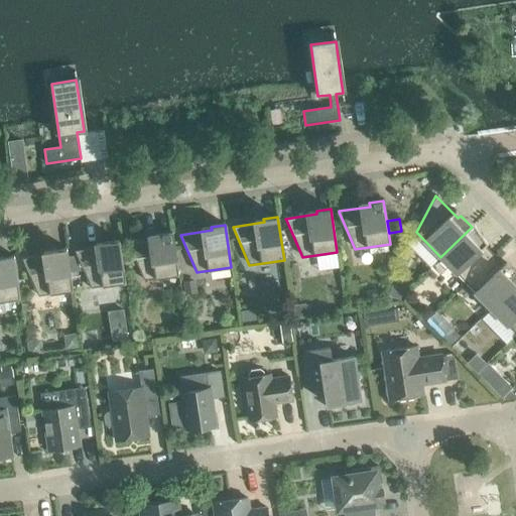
[(440,257),(466,283),(494,255),(480,240),(482,238),(472,227),(440,257)]
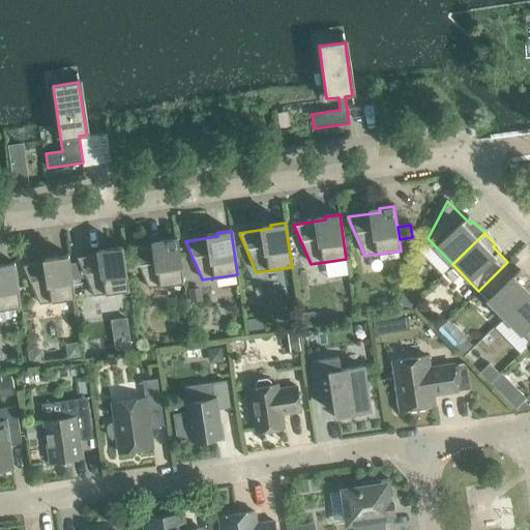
[(130,249),(148,288),(183,283),(177,238),(163,240),(163,244),(130,249)]
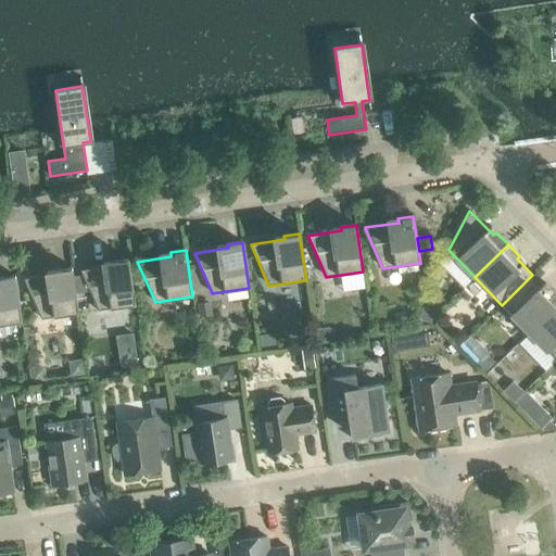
[(80,269),(80,270),(83,275),(89,291),(98,311),(135,305),(128,258),(113,261),(114,265),(80,269)]
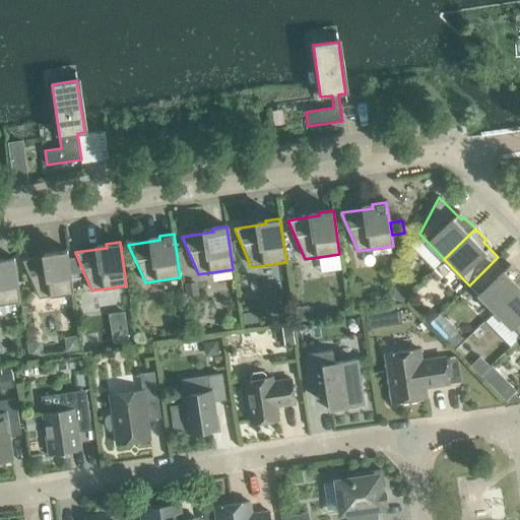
[(21,260),(39,299),(73,294),(70,274),(68,259),(67,250),(53,252),(53,255),(21,260)]
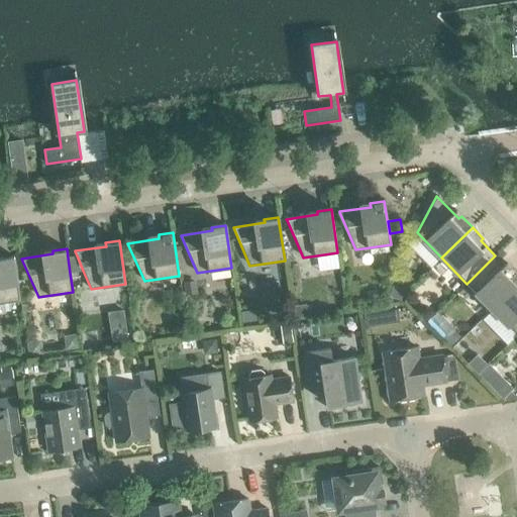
[(77,255),(68,257),(70,273),(83,271),(77,255)]
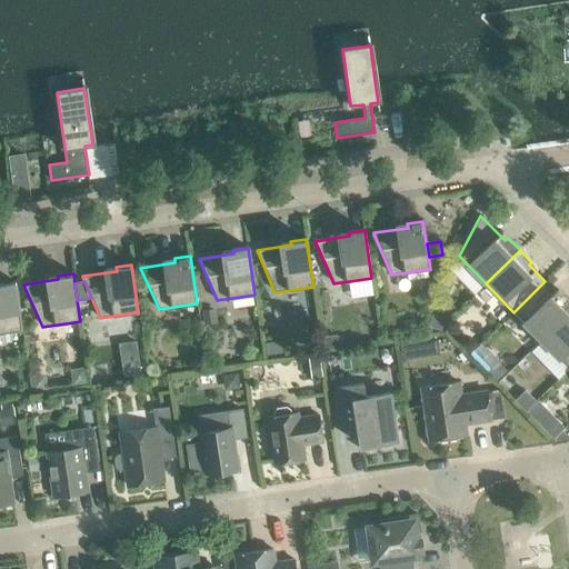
[(513,312),(541,340),(568,312),(568,300),(563,296),(561,298),(545,281),(513,312)]
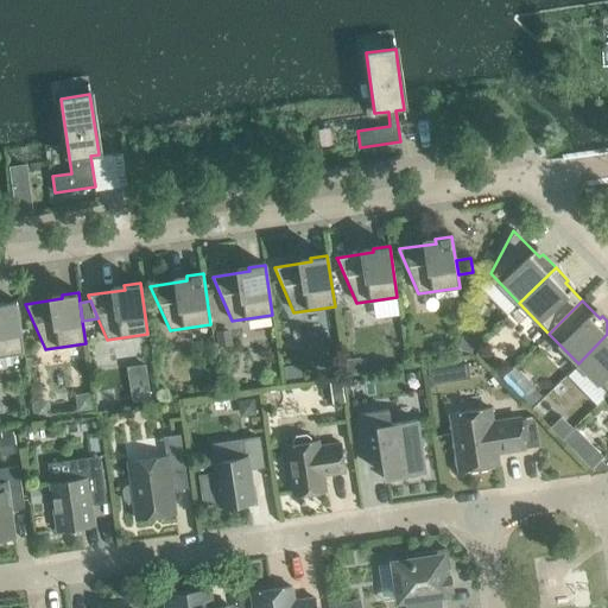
[(0,355),(24,353),(16,302),(0,303),(0,355)]
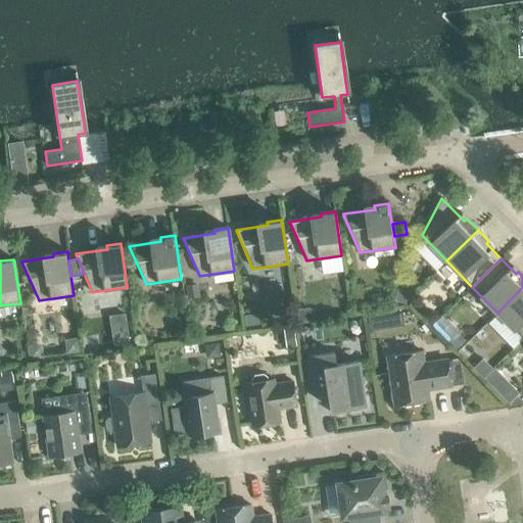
[(197,284),(185,286),(187,298),(199,296),(197,284)]
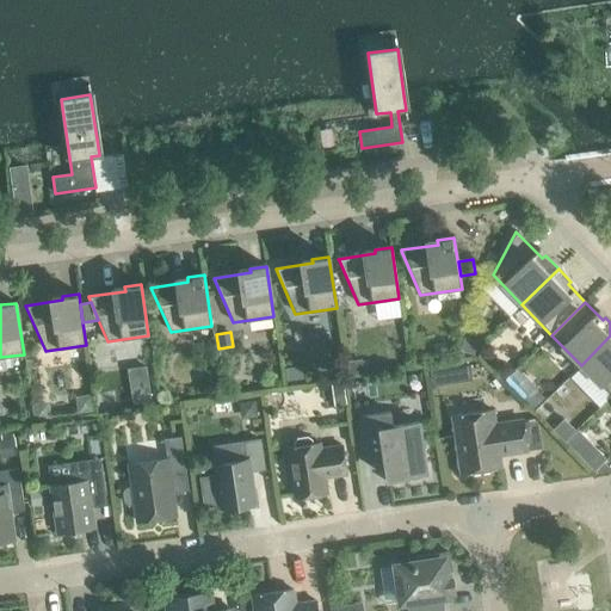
[(610,335),(581,365),(610,396),(610,335)]
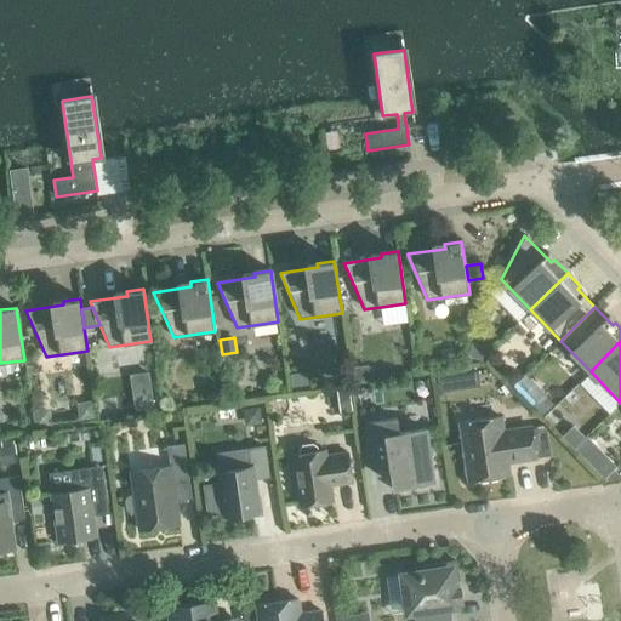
[(471,342),(467,357),(482,362),(485,347),(471,342)]
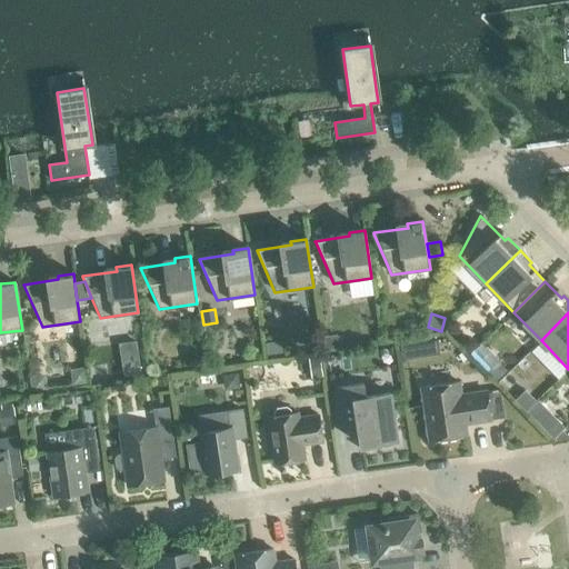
[(346,332),(327,336),(329,347),(348,345),(346,332)]
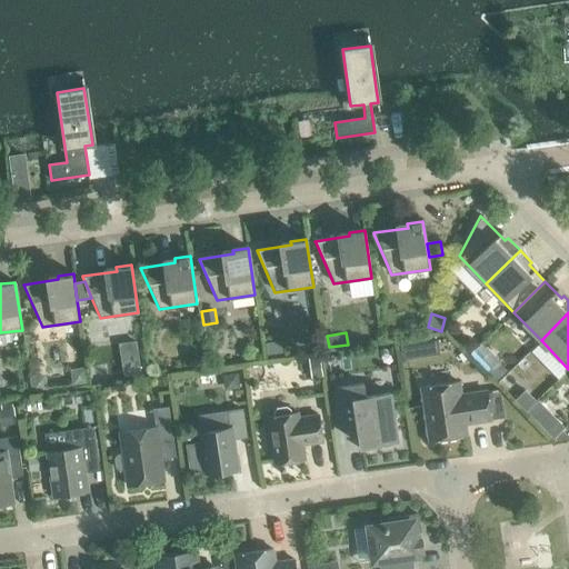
[(280,341),(266,343),(268,358),(282,357),(280,341)]
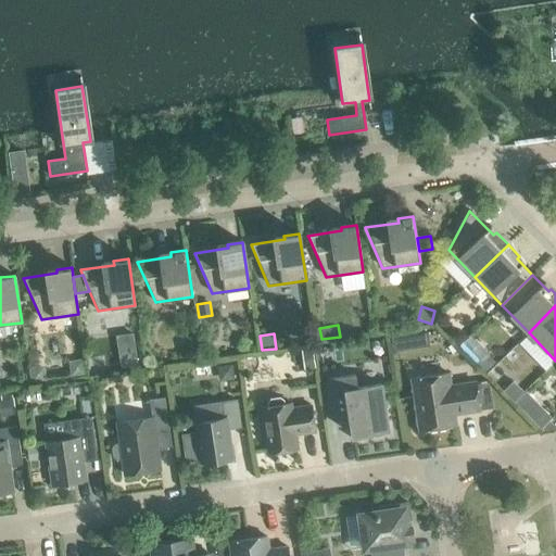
[(312,350),(302,351),(304,370),(314,369),(312,350)]
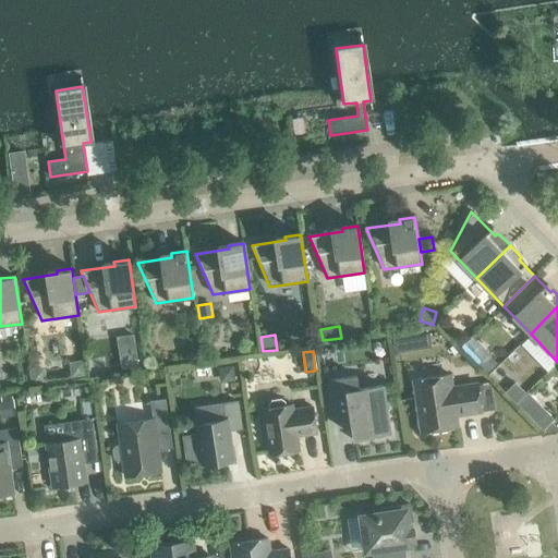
[(488,355),(478,365),(487,373),(496,363),(488,355)]
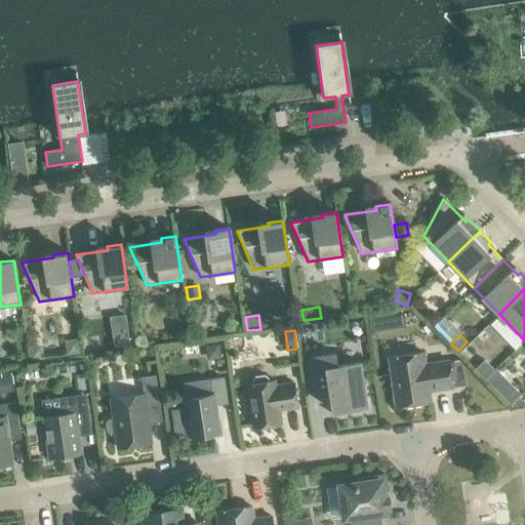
[(79,339),(65,341),(67,355),(81,354),(79,339)]
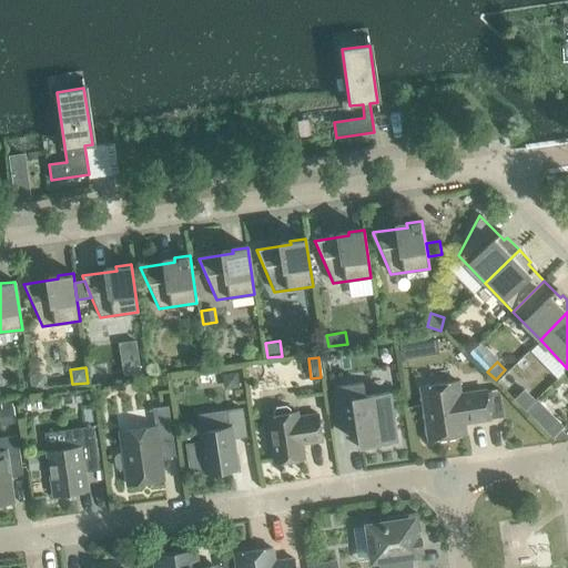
[(237,373),(222,374),(224,388),(240,387),(237,373)]
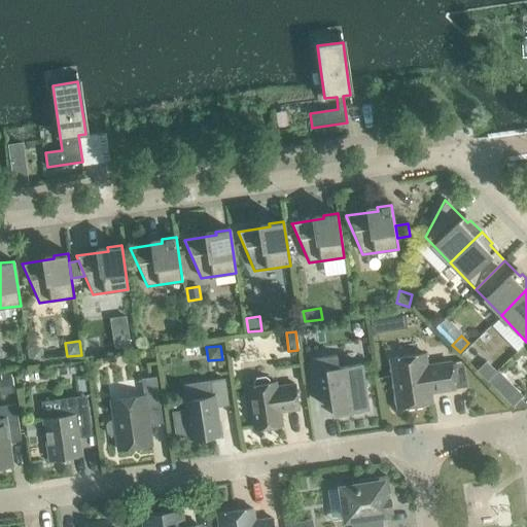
[(41,347),(28,349),(30,361),(43,360),(41,347)]
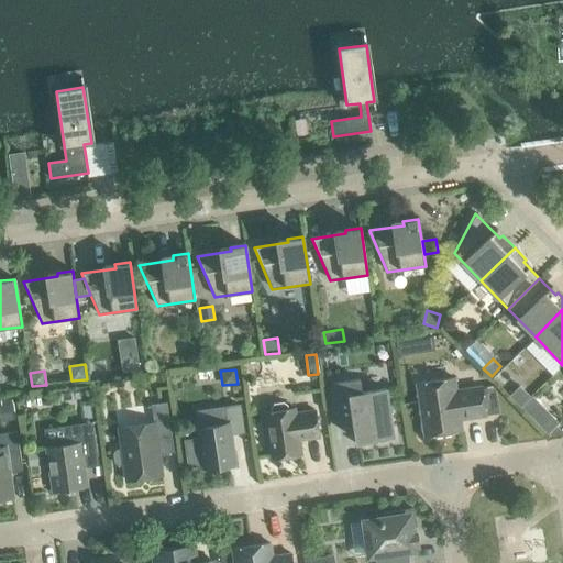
[(460,420),(486,416),(482,387),(455,392),(454,378),(417,384),(424,437),(462,430),(460,420)]
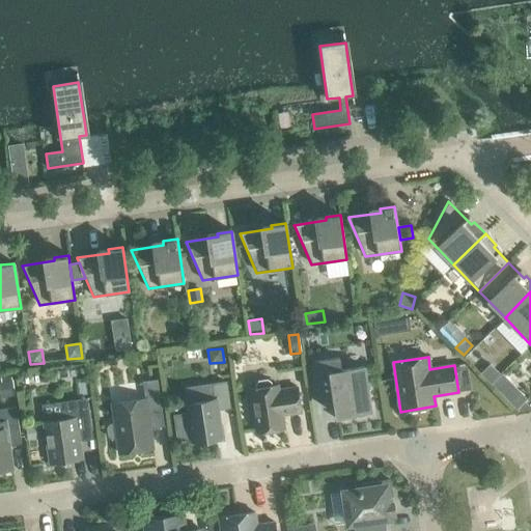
[(370,411),(364,367),(340,370),(338,359),(313,362),(317,388),(332,386),(337,421),(356,418),(355,414),(370,411)]
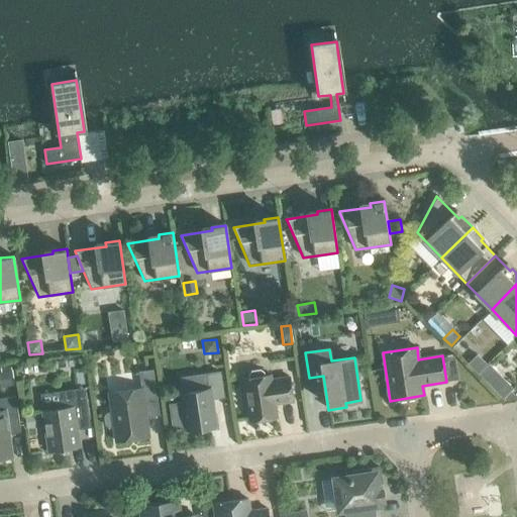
[(479,356),(471,364),(478,371),(486,364),(479,356)]
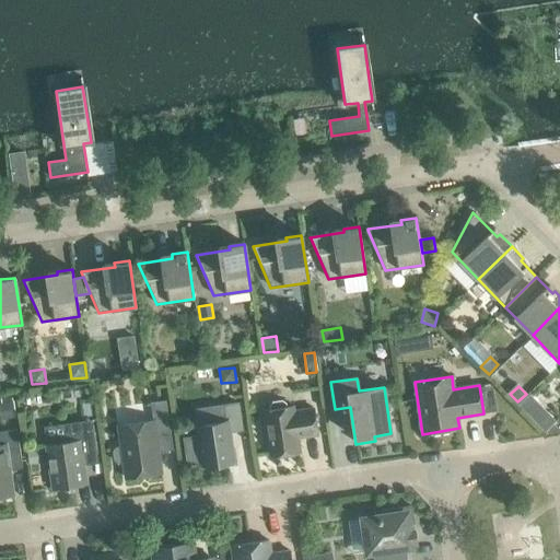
[(529,395),(518,406),(528,416),(539,405),(529,395)]
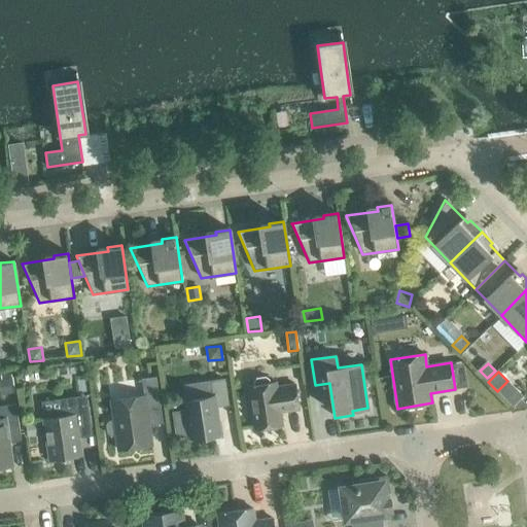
[(1,380),(0,379),(0,395),(15,393),(12,378),(11,378),(11,375),(1,376),(1,380)]
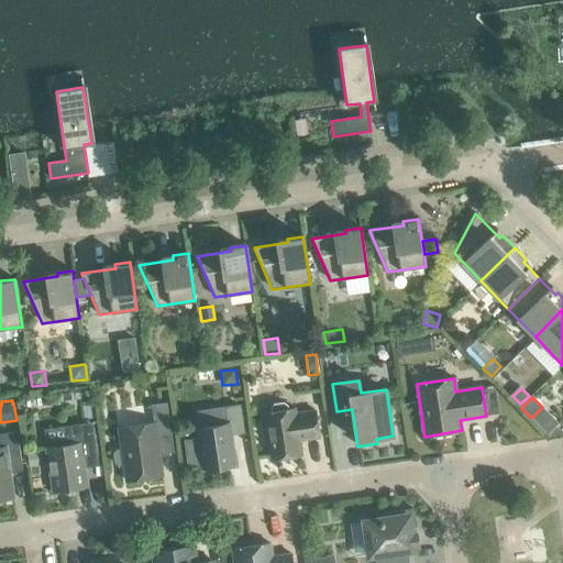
[(157,438),(172,435),(166,403),(151,405),(154,423),(118,429),(121,450),(117,450),(113,454),(114,463),(119,465),(123,465),(125,481),(163,475),(159,453),(157,454),(156,445),(158,445),(157,438)]
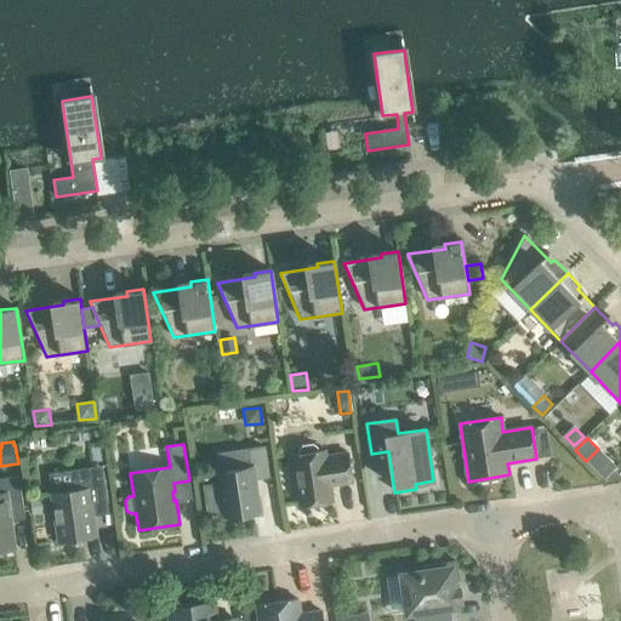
[(325,451),(317,453),(315,448),(312,444),(302,446),(300,450),(300,455),(291,456),(298,506),(332,501),(330,484),(335,483),(335,485),(352,483),(347,454),(325,456),(325,451)]
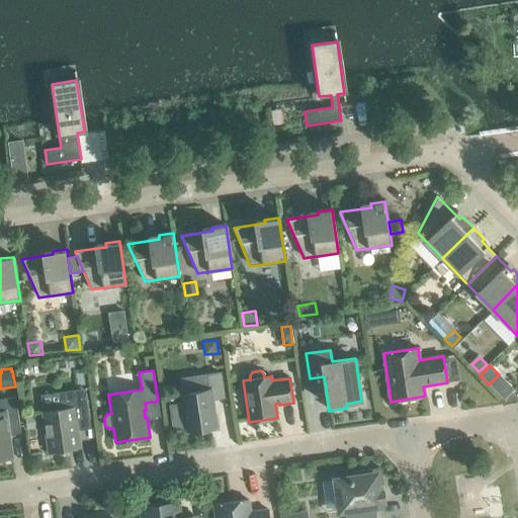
[(204,429),(204,431),(219,429),(217,419),(214,419),(211,400),(224,398),(220,373),(206,375),(208,390),(182,394),(188,431),(204,429)]
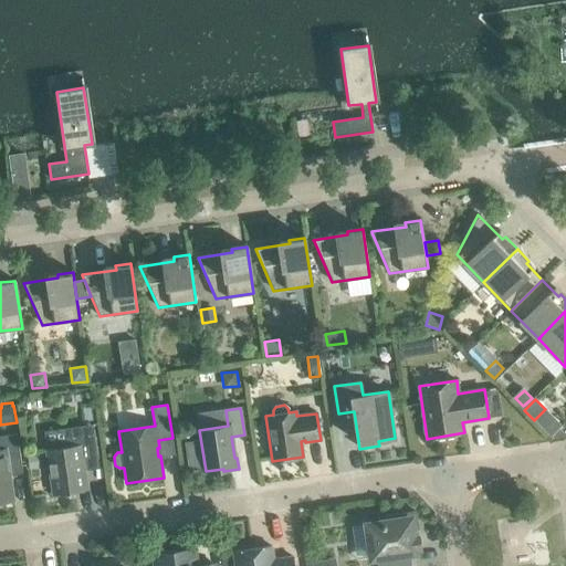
[(565,436),(559,429),(552,437),(555,441),(565,438),(565,436)]
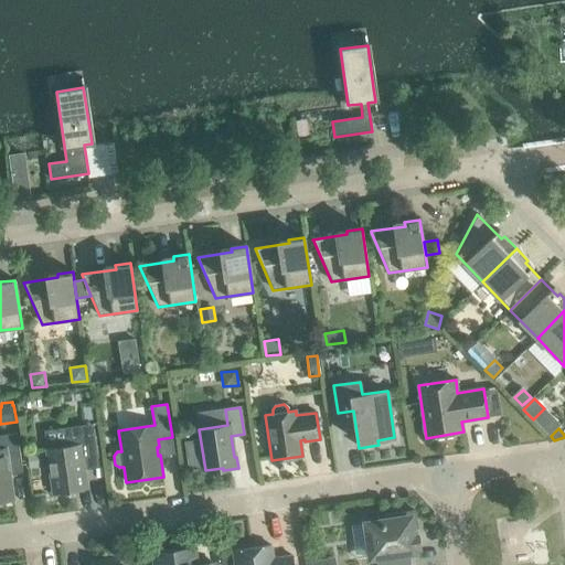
[(46,449),(53,493),(86,488),(82,460),(98,458),(94,429),(67,433),(68,446),(46,449)]
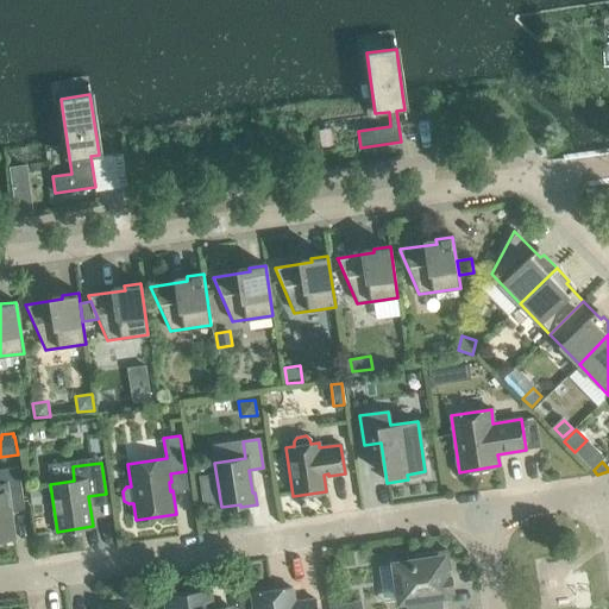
[(0,540),(13,539),(8,507),(24,504),(18,468),(0,470),(0,540)]
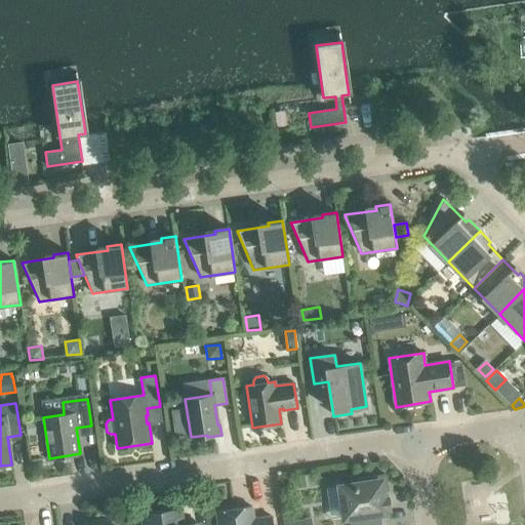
[(36,422),(26,423),(26,435),(37,434),(36,422)]
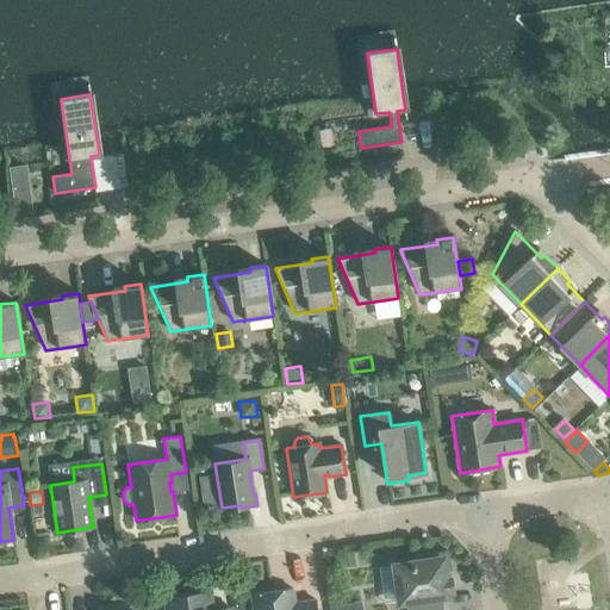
[(448,595),(448,592),(453,591),(452,577),(446,578),(444,571),(450,571),(448,552),(414,556),(415,562),(396,566),(400,602),(405,601),(406,609),(442,609),(441,596),(448,595)]
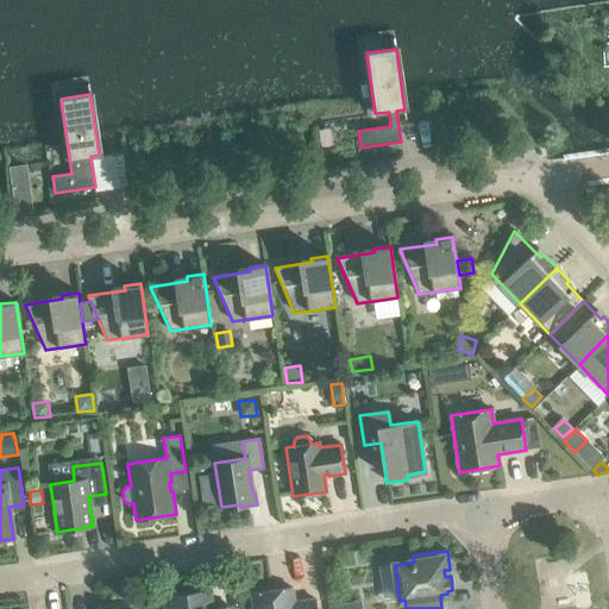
[(302,604),(294,606),(292,588),(251,594),(253,608),(315,608),(314,600),(302,602),(302,604)]
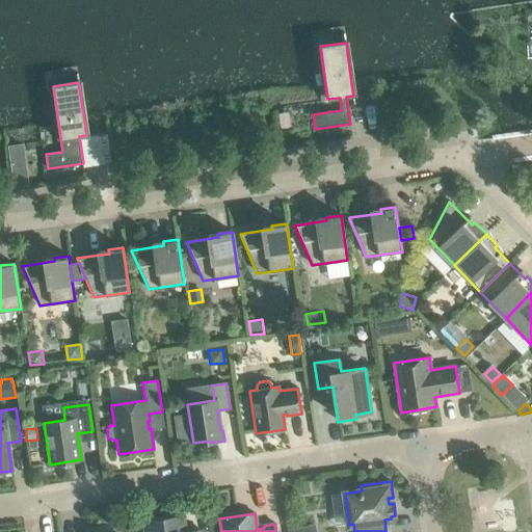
[(181,531),(180,517),(182,517),(182,516),(163,519),(164,523),(145,525),(145,522),(143,522),(144,531),(181,531)]
